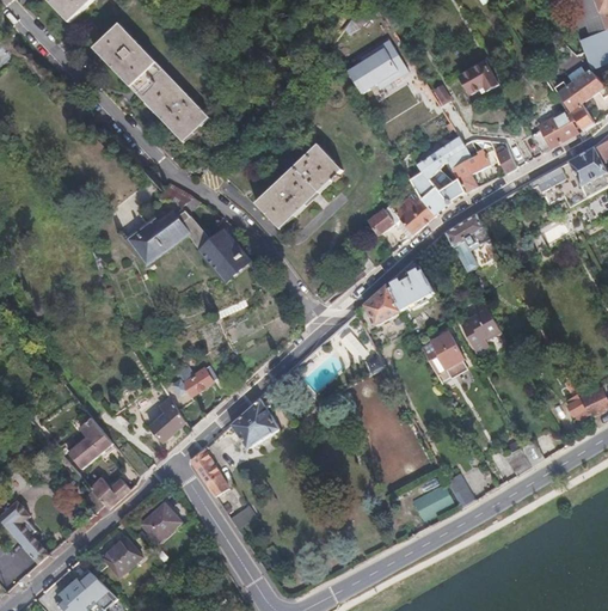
[(45,0),(68,23),(91,0),(45,0)]
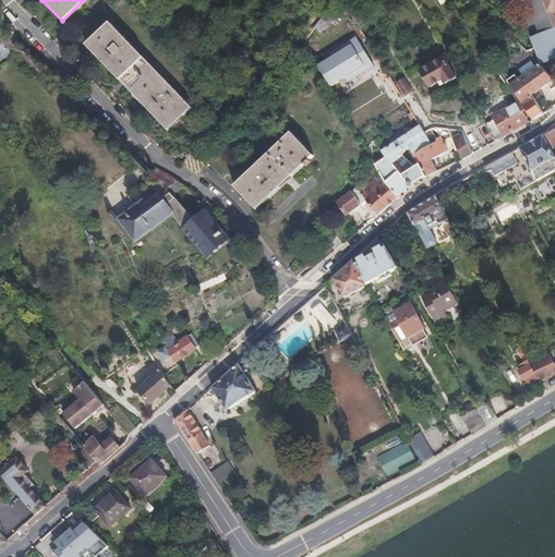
[(522,0),(537,33),(552,27),(540,0),(522,0)]
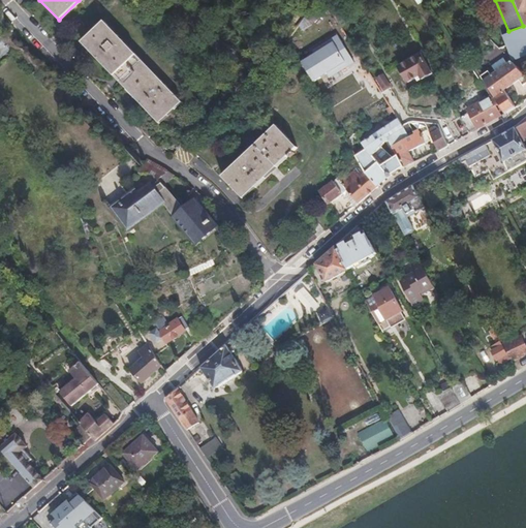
[(512,0),(523,26),(508,31),(500,34),(503,44),(506,53),(509,60),(525,53),(525,0),(512,0)]
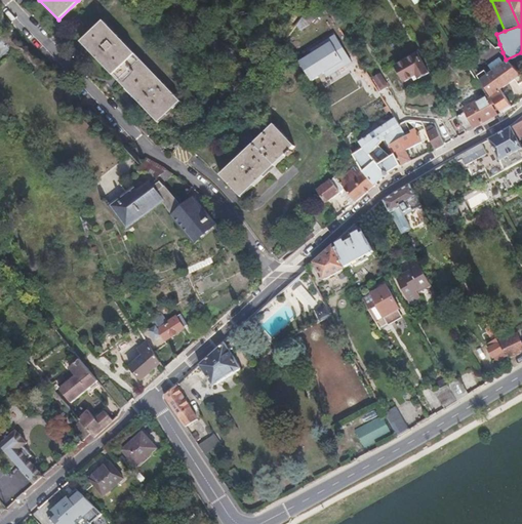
[(179,101),(102,19),(79,41),(157,122),(179,101)]
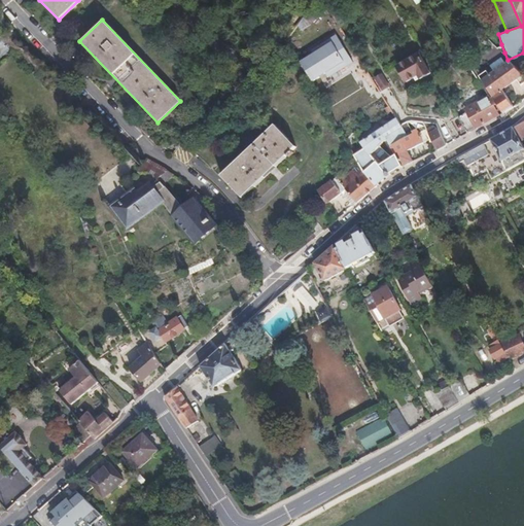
[(335,31),(292,55),(309,82),(324,73),(325,76),(352,62),(335,31)]
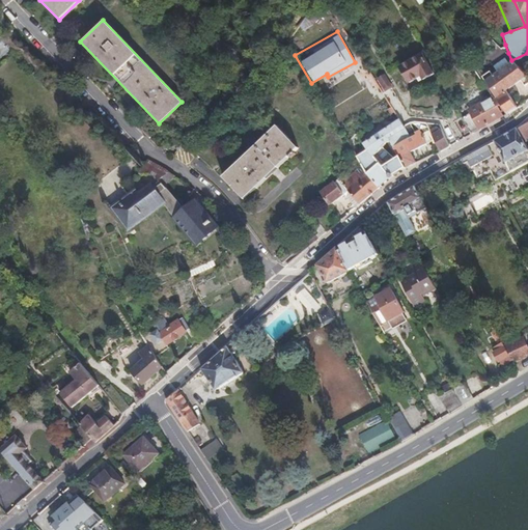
[(508,53),(505,45),(500,48),(507,55),(508,53)]
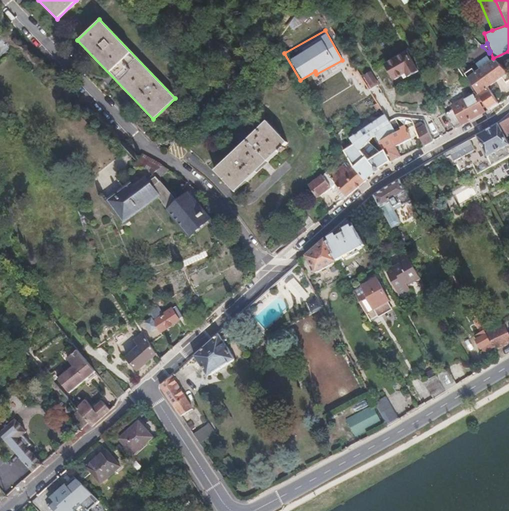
[(416,71),(405,51),(384,63),(392,79),(404,73),(406,76),(416,71)]
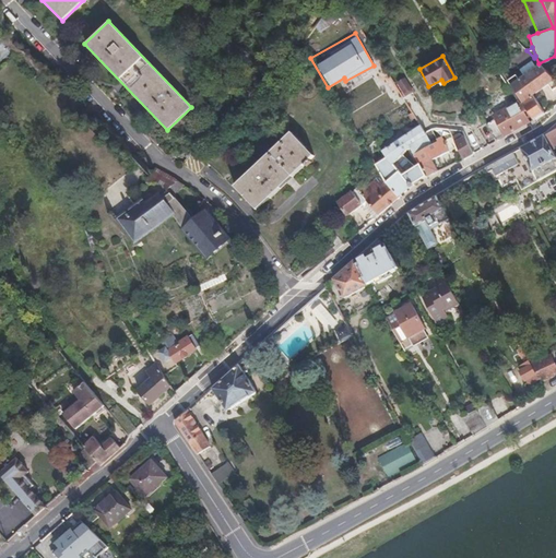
[(543,113),(531,95),(546,84),(549,90),(555,84),(555,82),(532,58),(512,72),(513,74),(505,80),(519,101),(520,102),(525,109),(532,120),(543,113)]
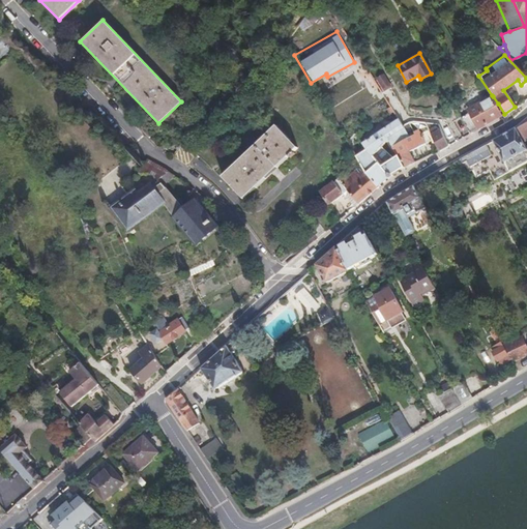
[(387,84),(381,74),(376,77),(382,87),(387,84)]
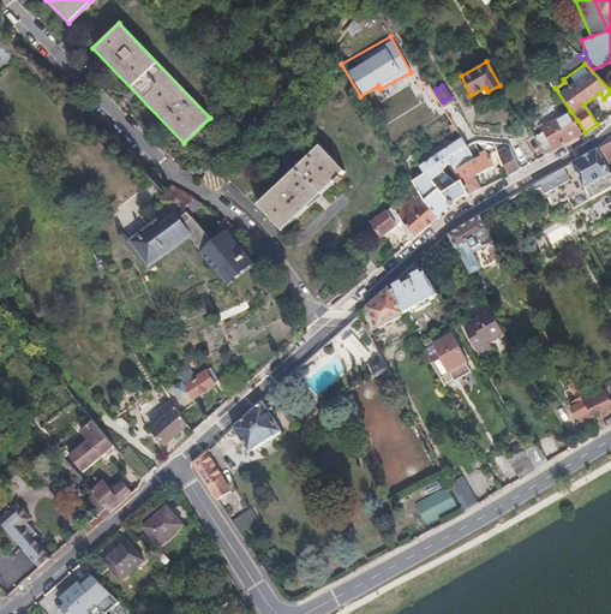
[(541,130),(534,135),(544,154),(580,135),(574,123),(577,120),(571,112),(569,113),(567,111),(539,126),(541,130)]
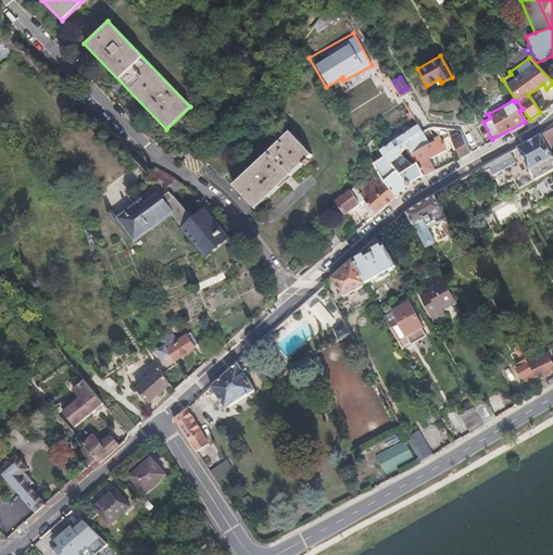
[(416,124),(378,150),(382,155),(372,163),(380,176),(382,180),(396,196),(409,184),(423,175),(416,163),(412,165),(398,153),(401,150),(406,147),(410,153),(428,143),(422,131),(416,124)]
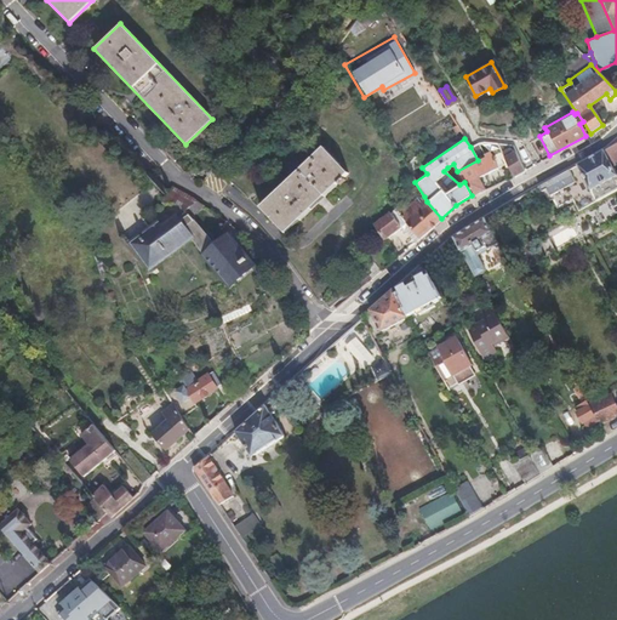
[(616,141),(603,151),(611,166),(615,164),(615,161),(616,159),(616,141)]
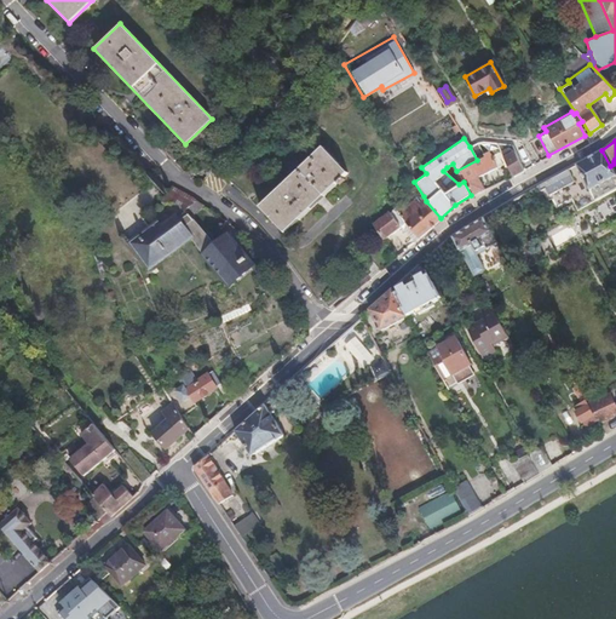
[(321,145),(258,206),(283,233),(346,172),(321,145)]
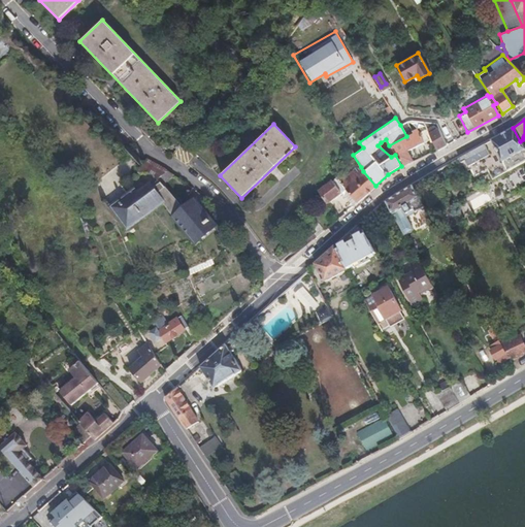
[(395,155),(401,166),(412,161),(405,151),(422,141),(416,128),(411,131),(412,133),(406,136),(389,145),(395,155)]
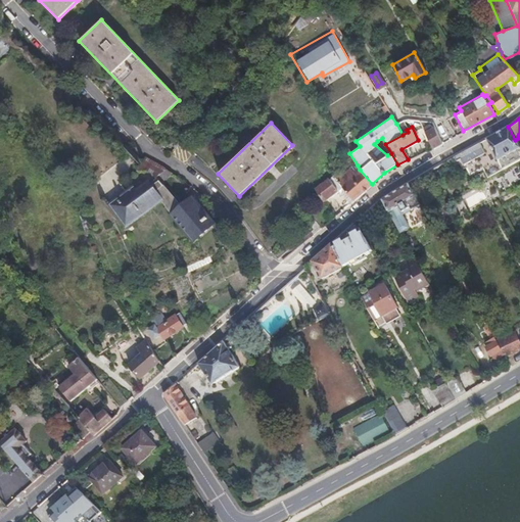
[(508,127),(447,158),(452,165),(458,162),(461,169),(464,168),(468,175),(481,168),(486,177),(519,157),(519,149),(515,140),(508,127)]
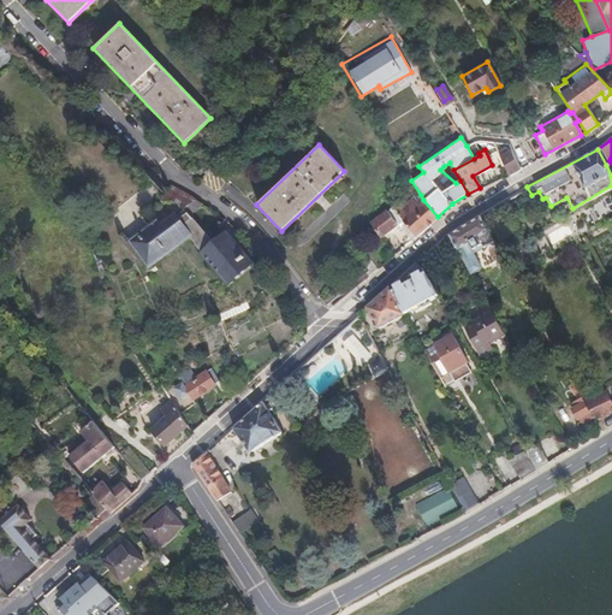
[(498,158),(507,175),(518,169),(510,151),(498,158)]
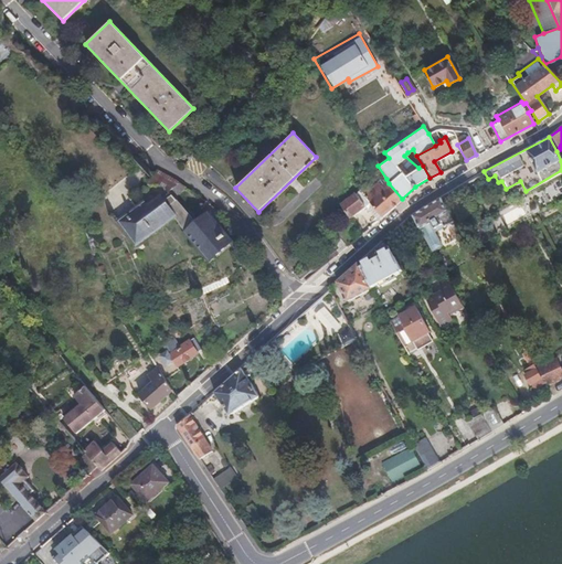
[(178,182),(155,168),(146,184),(152,183),(162,187),(166,191),(178,182)]
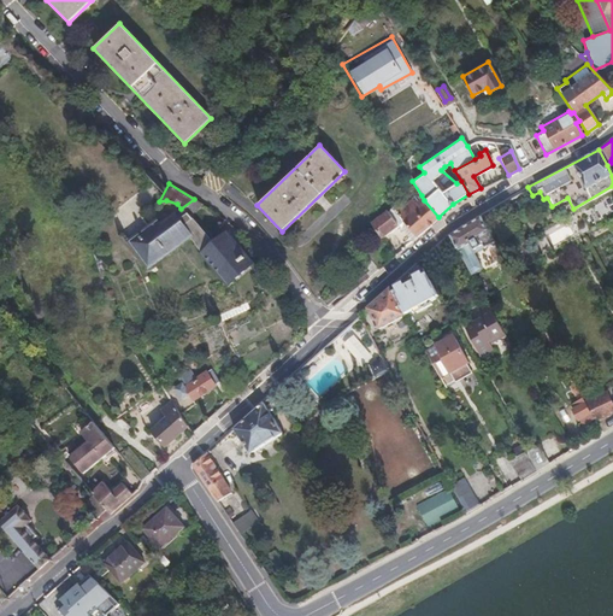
[(422,195),(413,201),(418,206),(424,200),(422,195)]
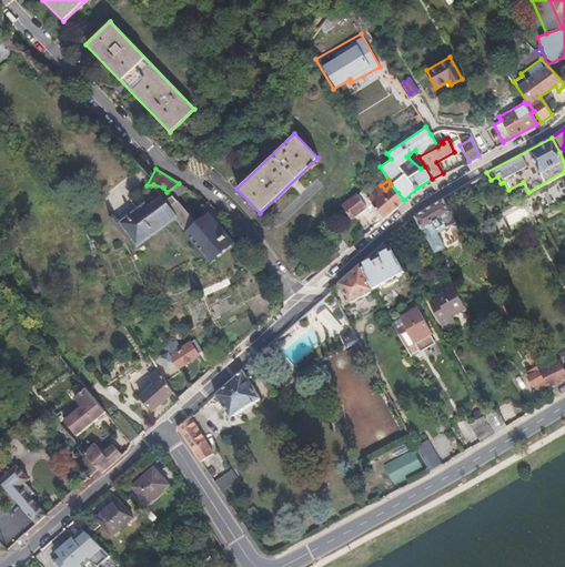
[(379,221),(404,200),(391,184),(385,190),(381,185),(377,182),(364,193),(361,189),(355,193),(365,208),(367,206),(379,221)]
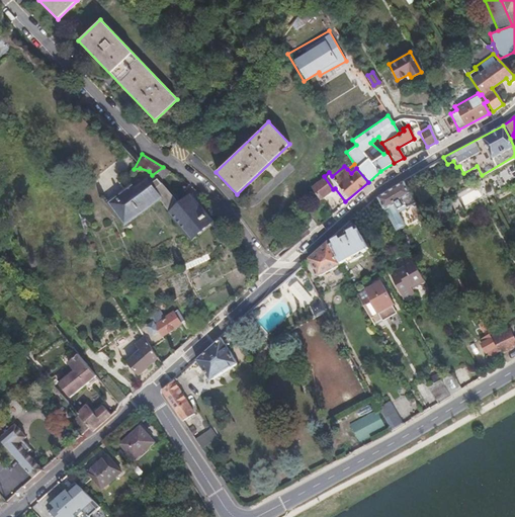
[(168,170),(163,167),(152,175),(155,178),(149,182),(147,179),(133,189),(130,184),(106,201),(119,220),(134,209),(137,213),(158,197),(166,211),(175,221),(180,217),(195,234),(210,221),(187,193),(177,202),(158,180),(168,170)]
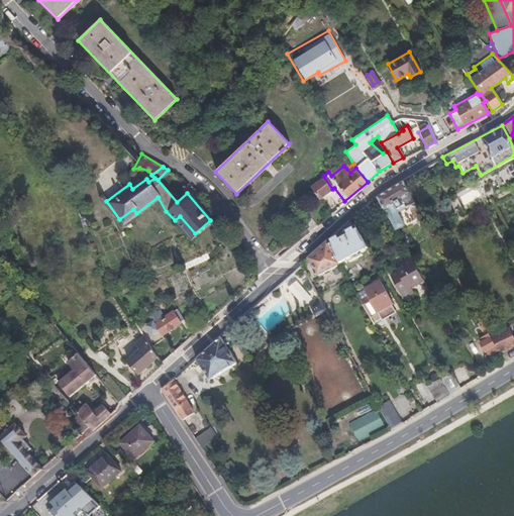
[(332,189),(323,176),(309,187),(318,200),(332,189)]
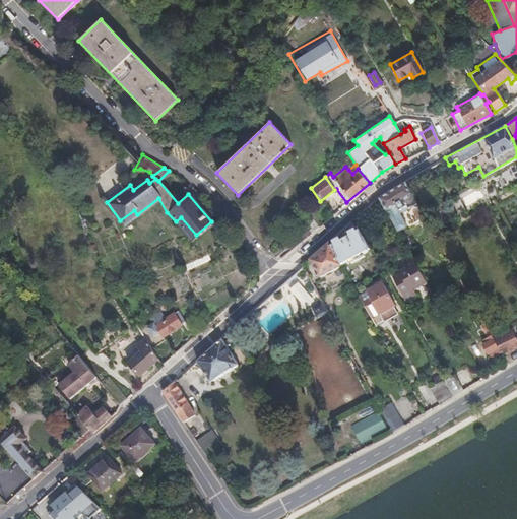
[(379,198),(389,215),(412,201),(404,183),(379,198)]
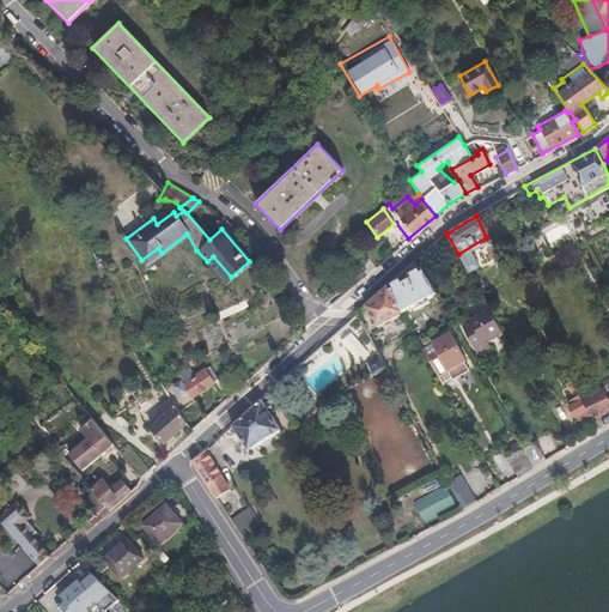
[(556,224),(540,232),(544,242),(560,234),(556,224)]
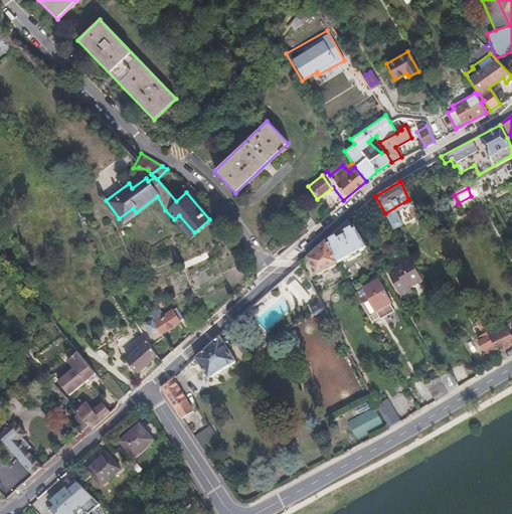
[(122,222),(136,212),(133,208),(119,218),(122,222)]
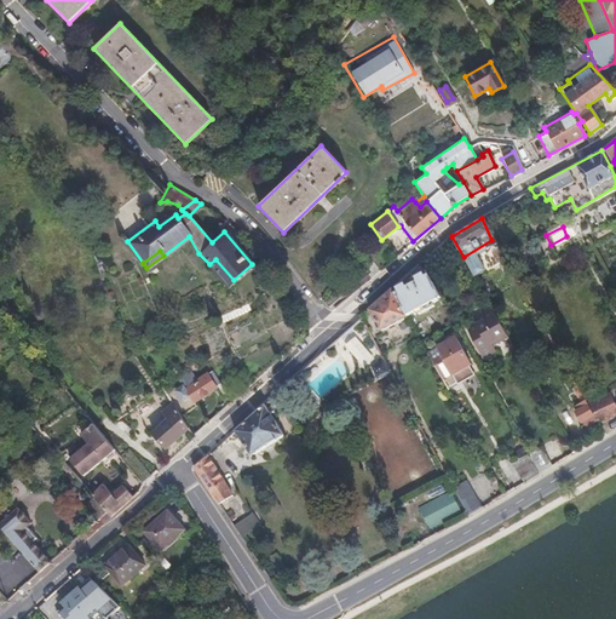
[(234,280),(216,259),(209,264),(228,286),(234,280)]
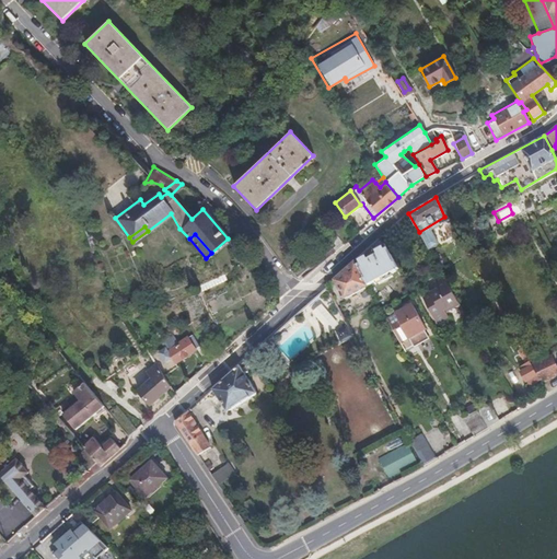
[(341,244),(334,235),(327,241),(335,251),(341,244)]
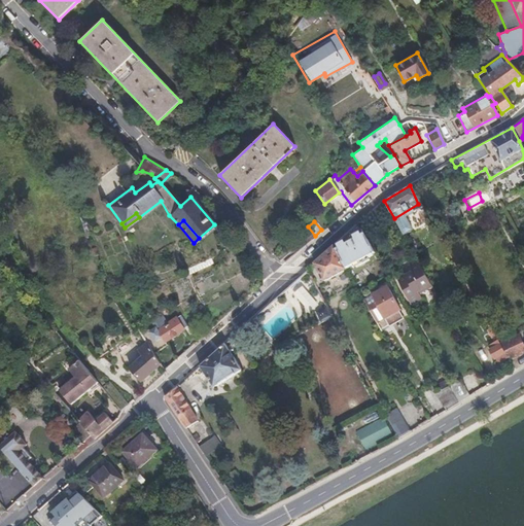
[(361,230),(333,246),(335,250),(344,268),(374,252),(361,230)]
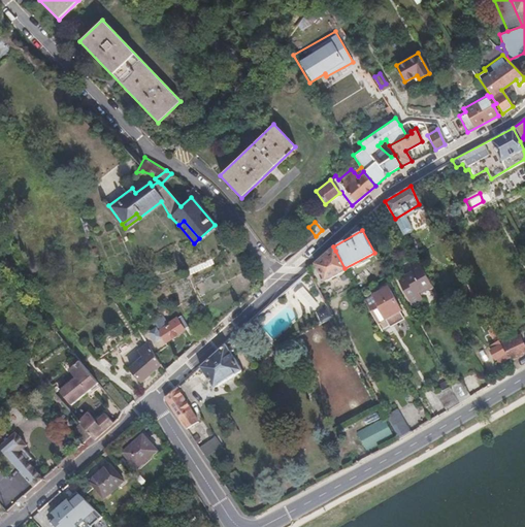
[(333,246),(333,245),(314,263),(323,281),(345,268),(335,251),(333,246)]
